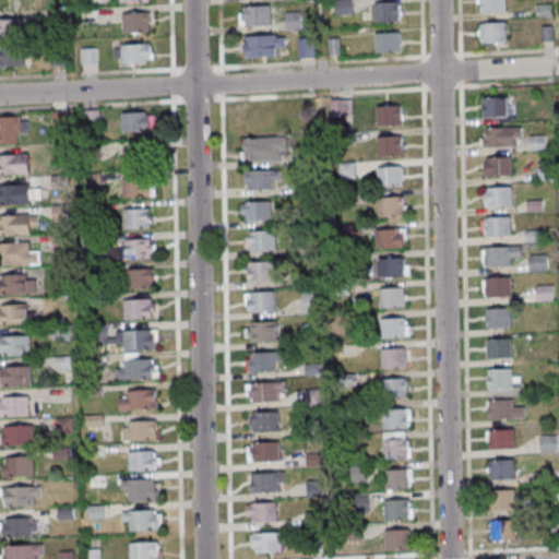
[(349,0),(351,14),(334,15),(333,0),(349,0)]
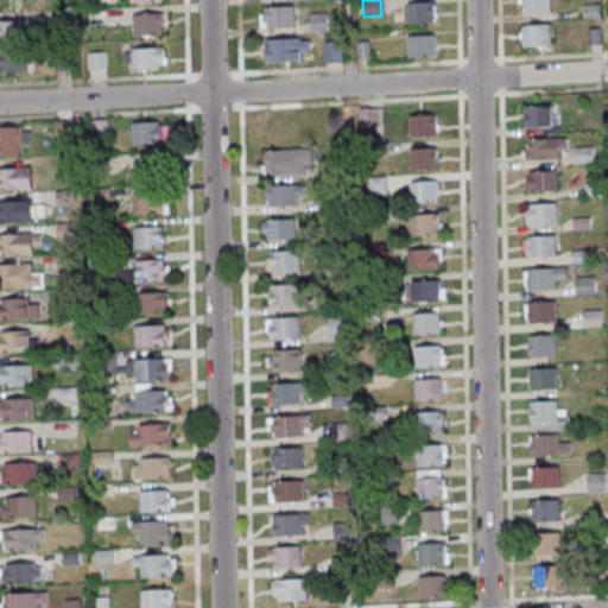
[(546,0),(548,11),(520,12),(519,0),(546,0)]
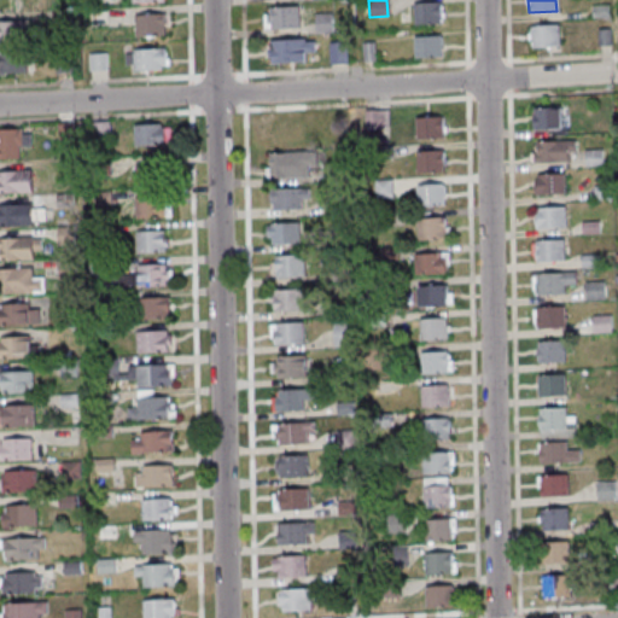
[(412,3),(438,1),(439,17),(438,18),(438,22),(413,23),(412,3)]
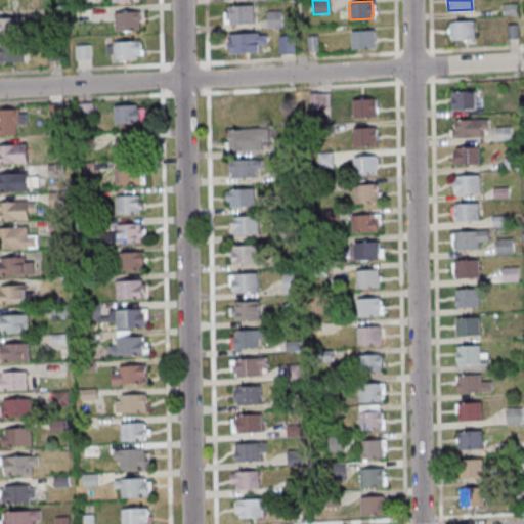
[(227,5),(251,4),(252,23),(222,24),(221,11),(227,11),(227,5)]
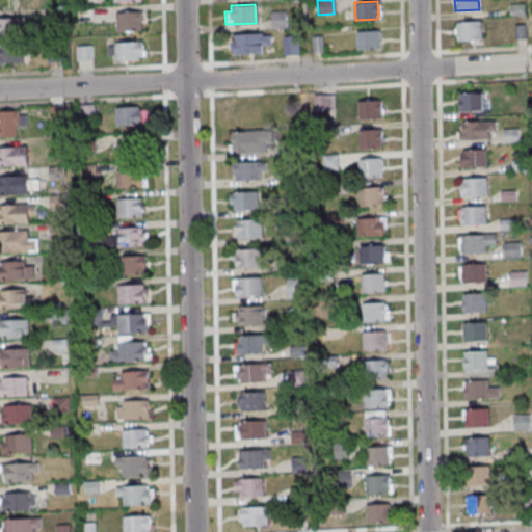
[(508,4),(508,16),(524,15),(524,4),(508,4)]
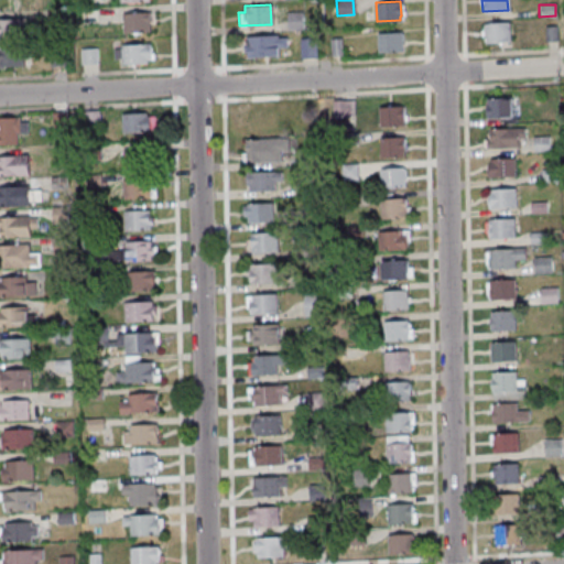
[(45,11),(46,24),(63,23),(62,10),(45,11)]
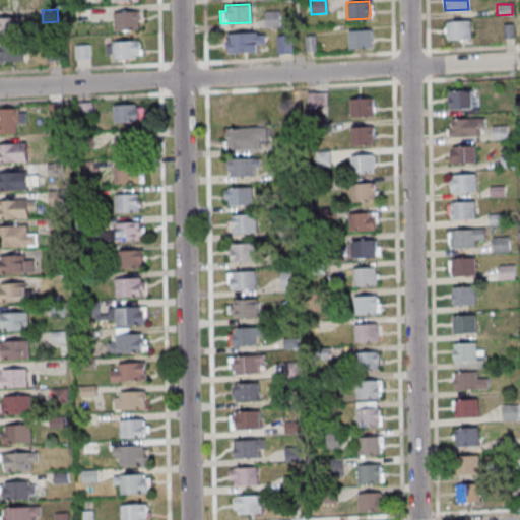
[(111,11),(112,30),(137,28),(136,20),(138,20),(137,9),(111,11)]
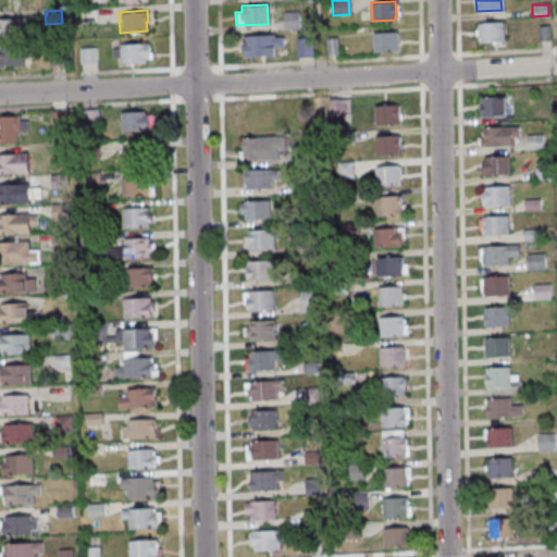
[(282,12),(282,28),(298,28),(297,11),(282,12)]
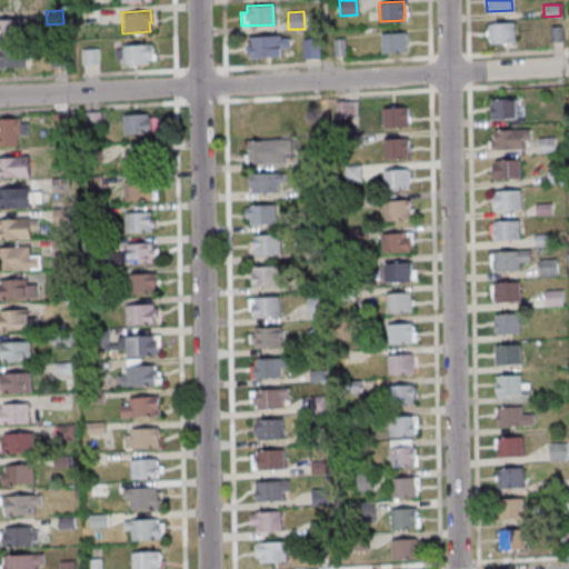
[(0,18),(26,17),(27,38),(0,38),(0,18)]
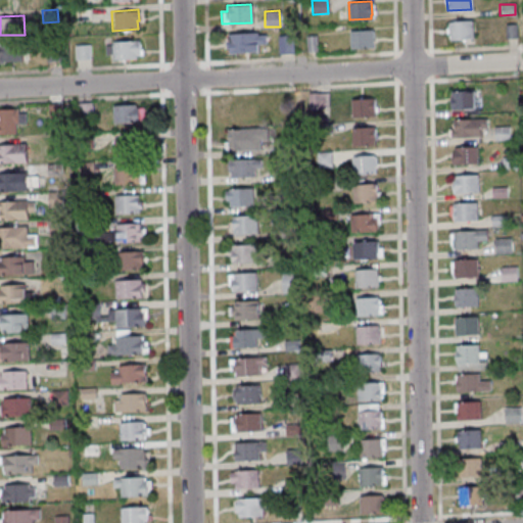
[(447,21),(470,20),(471,38),(448,39),(447,21)]
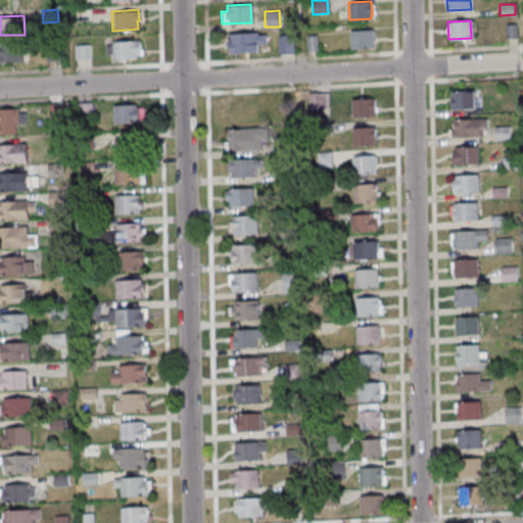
[(505,25),(505,39),(516,39),(515,24),(505,25)]
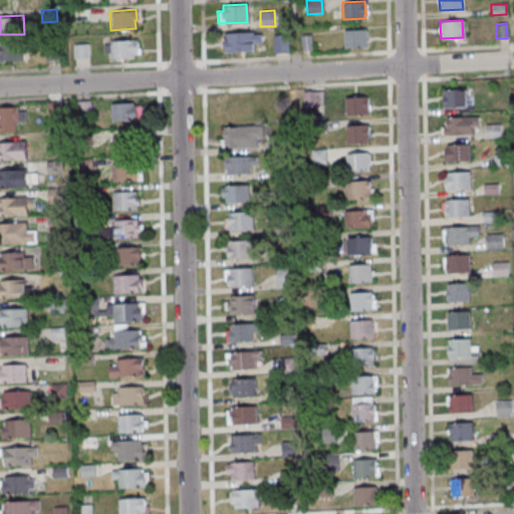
[(342,30),(364,28),(365,46),(343,47),(342,30)]
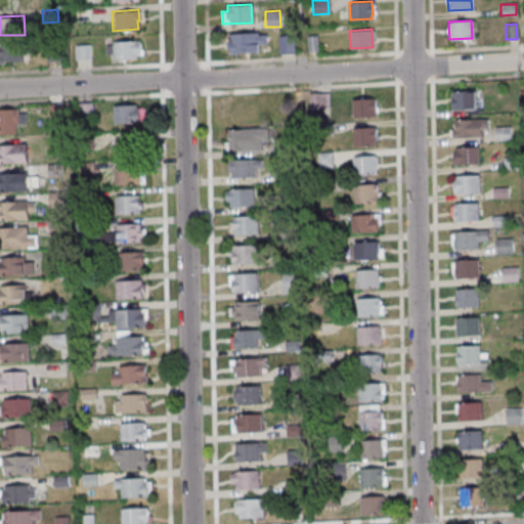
[(227,33),(256,32),(256,35),(264,34),(265,43),(257,44),(257,51),(228,53),(228,47),(225,47),(225,39),(228,39),(227,33)]
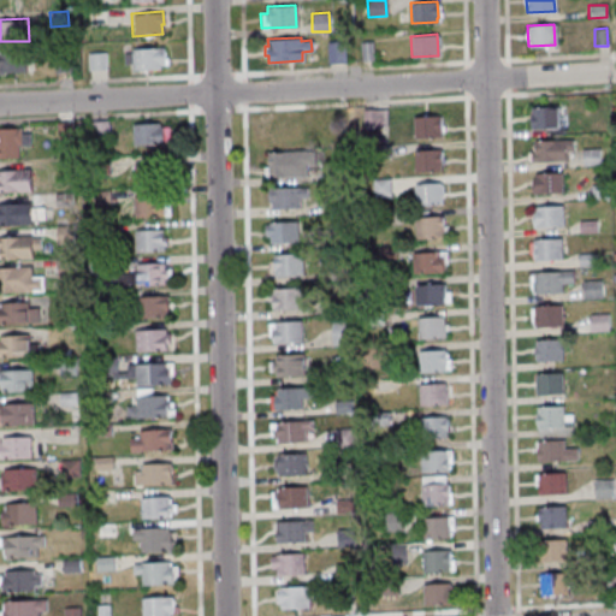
[(325,41),(326,64),(344,63),(343,40),(325,41)]
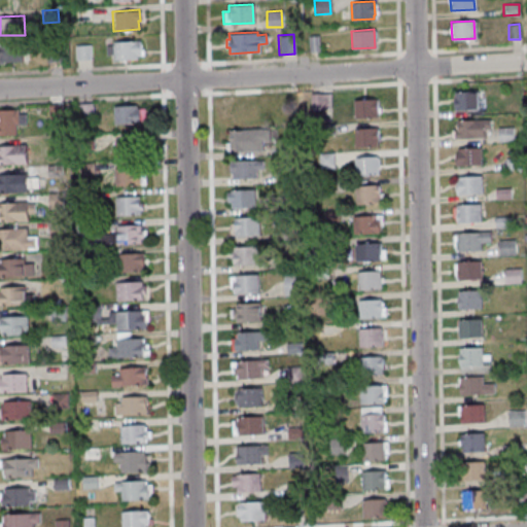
[(307,36),(308,53),(319,51),(318,35),(307,36)]
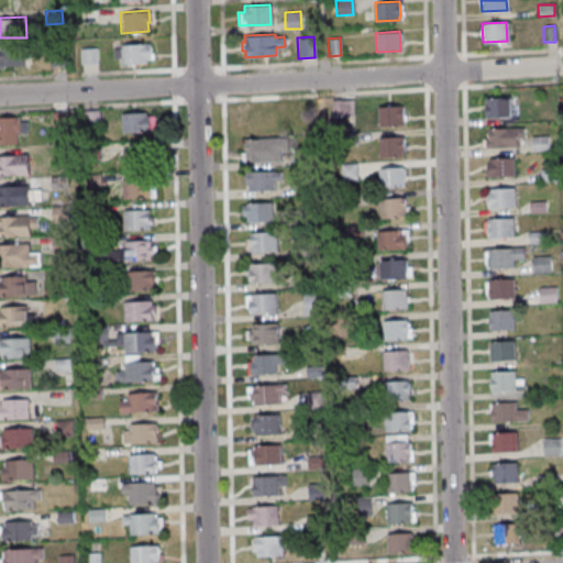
[(111,48),(120,48),(120,44),(148,43),(150,52),(152,52),(152,58),(145,58),(146,62),(120,64),(120,58),(112,58),(111,48)]
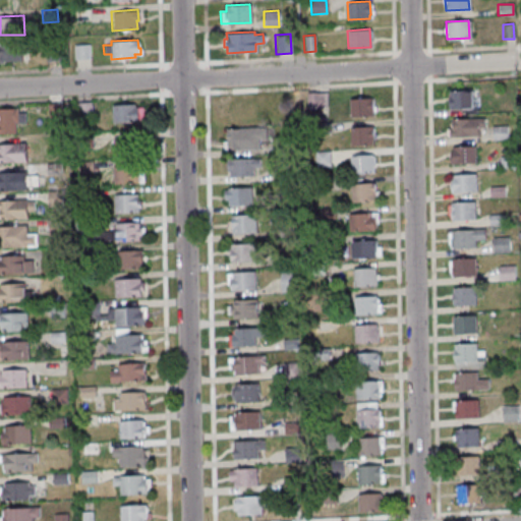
[(0,42),(0,63),(1,63),(3,62),(20,61),(20,42),(0,42)]
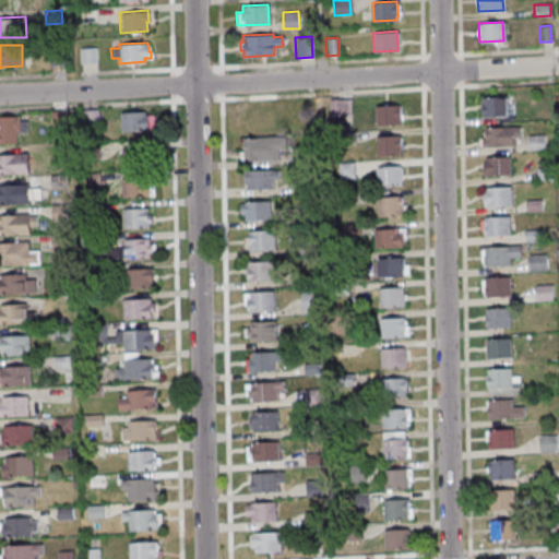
[(78,48),(79,63),(96,63),(95,47),(78,48)]
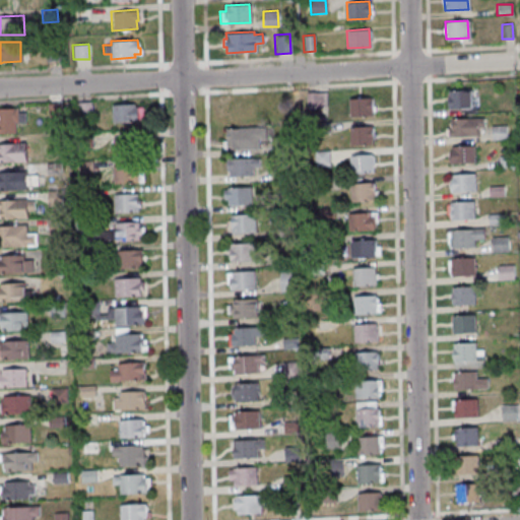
[(45,46),(46,61),(59,60),(58,45),(45,46)]
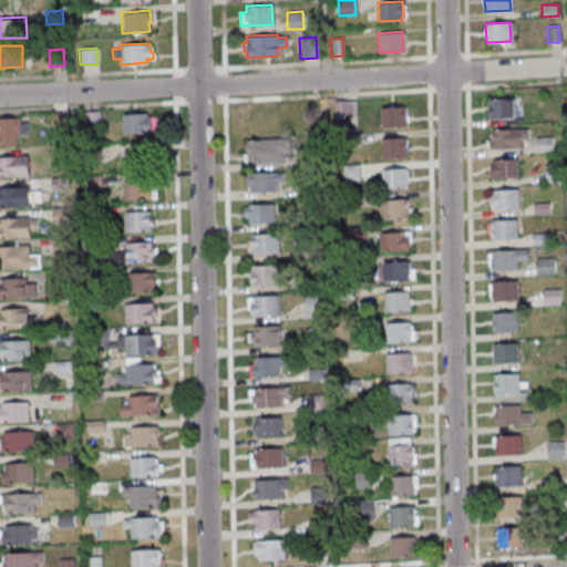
[(487,99),(487,104),(486,104),(487,117),(513,116),(512,98),(487,99)]
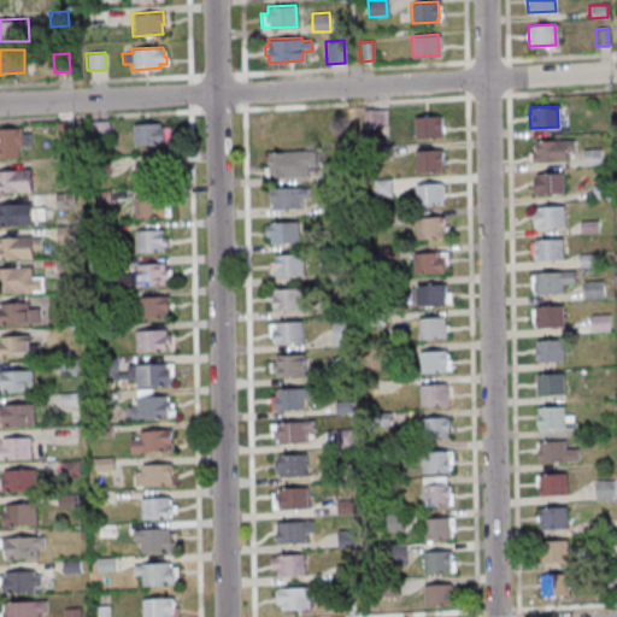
[(386,109),(386,127),(362,127),(362,109),(386,109)]
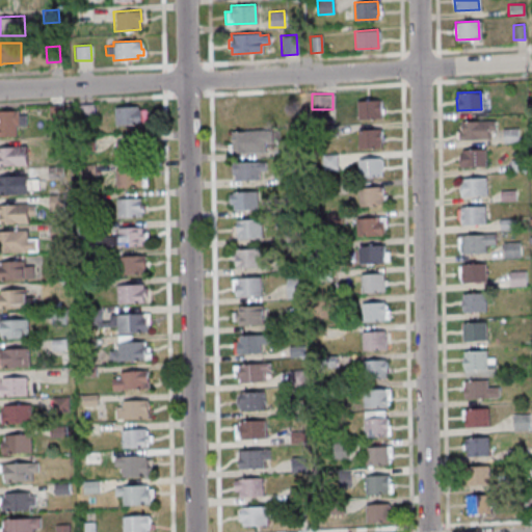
[(356,101),(357,120),(379,117),(379,113),(380,113),(379,100),(356,101)]
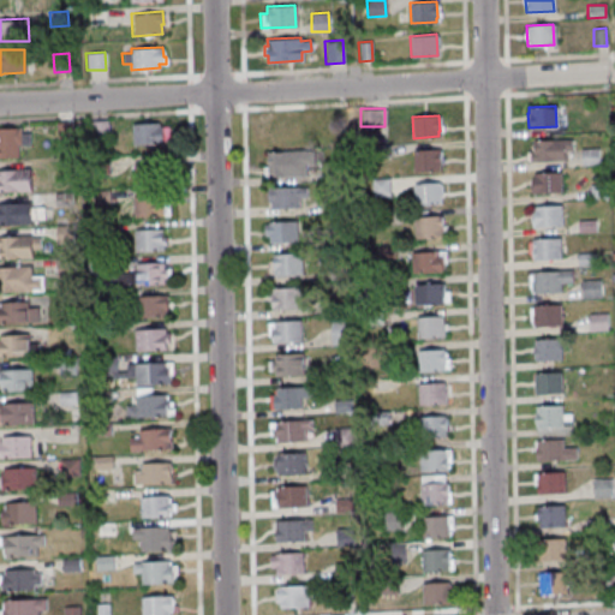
[(107,120),(107,139),(88,141),(88,121),(107,120)]
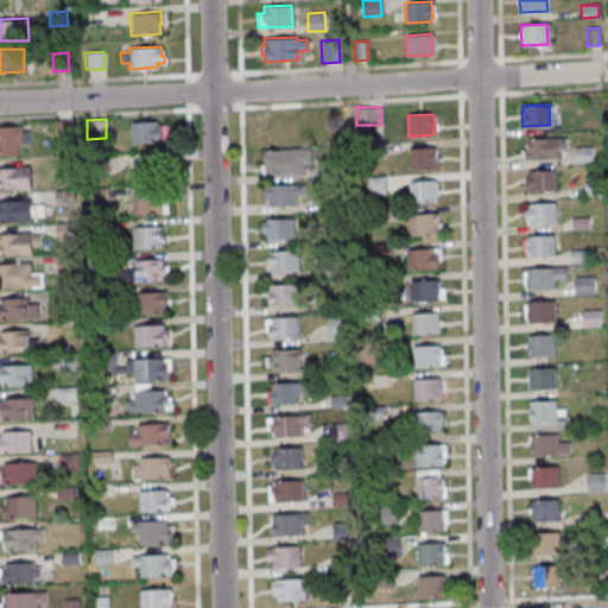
[(55,121),(55,139),(71,138),(70,120),(55,121)]
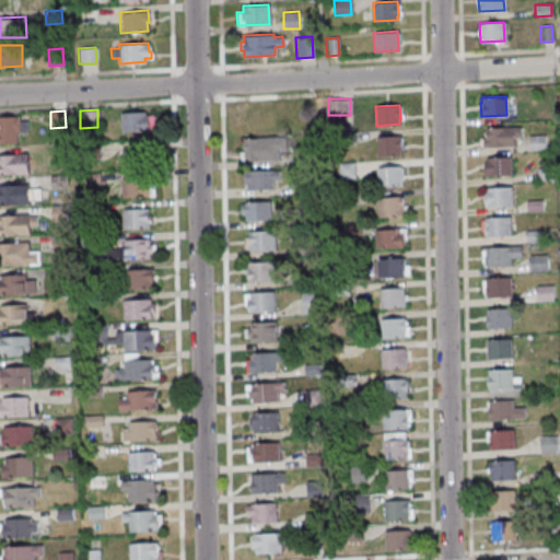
[(119,112),(120,131),(148,129),(148,114),(143,114),(143,111),(119,112)]
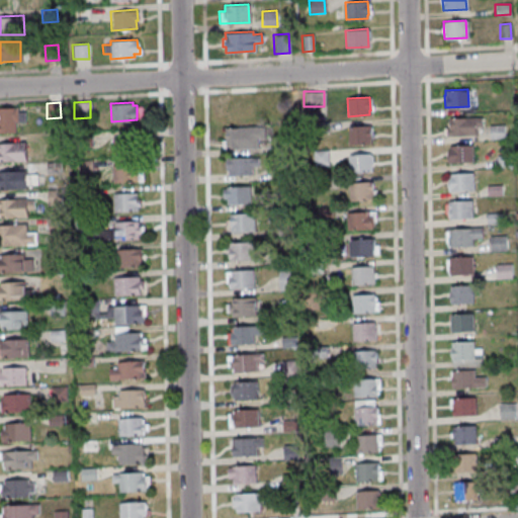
[(0,106),(16,106),(16,111),(24,111),(24,121),(14,121),(14,133),(0,133),(0,106)]
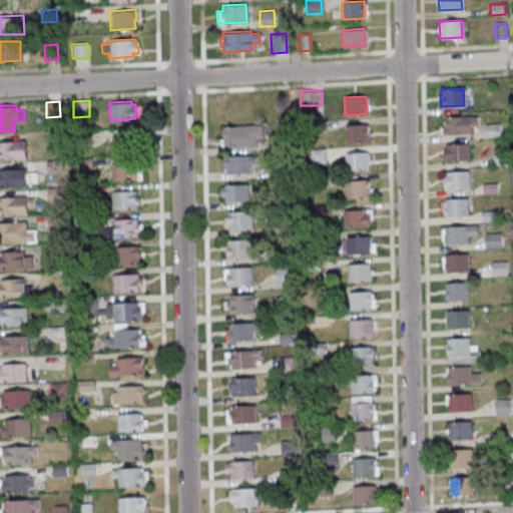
[(444,117),(444,125),(441,126),(441,134),(471,134),(470,126),(476,126),(476,116),(444,117)]
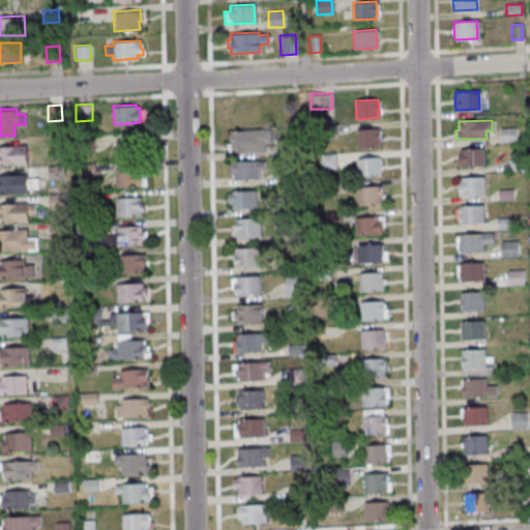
[(333,124),(334,136),(320,137),(319,125),(333,124)]
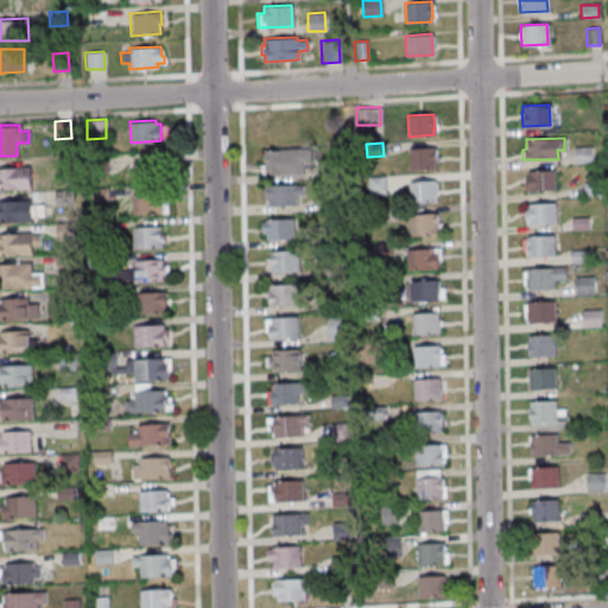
[(406,147),(409,170),(435,168),(435,162),(435,149),(434,149),(432,146),(406,147)]
